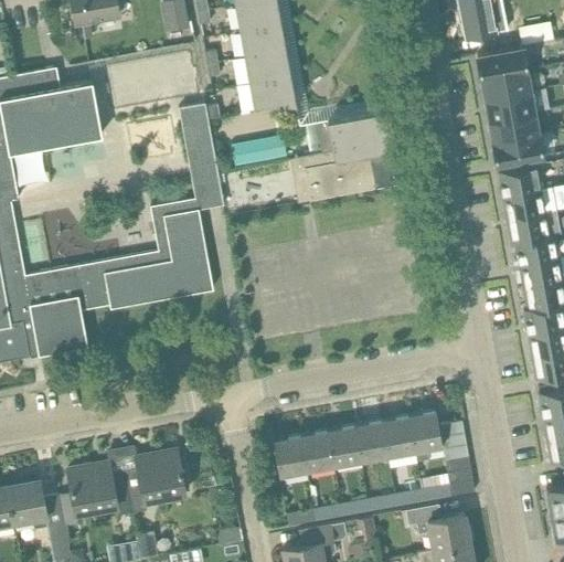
[(77,0),(78,1),(72,2),(76,25),(124,17),(120,0),(77,0)]
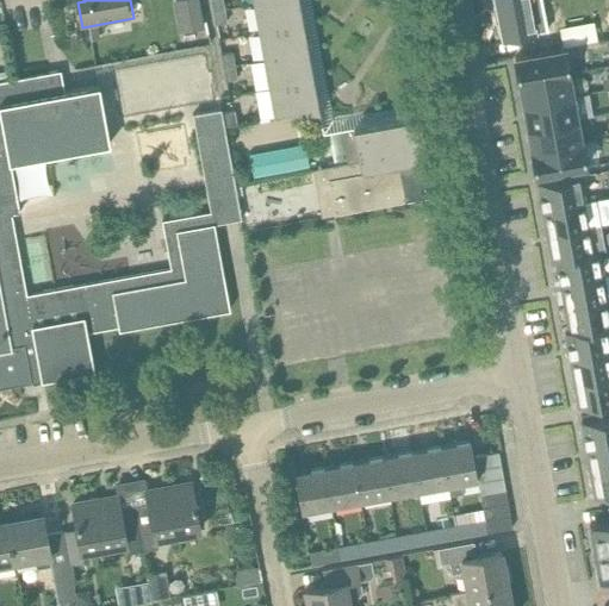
[(205,30),(199,0),(187,0),(173,4),(179,35),(205,30)]
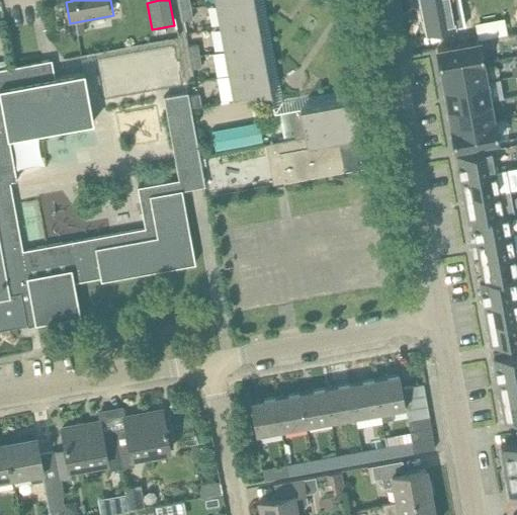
[(184,0),(180,1),(182,12),(191,10),(189,0),(184,0)]
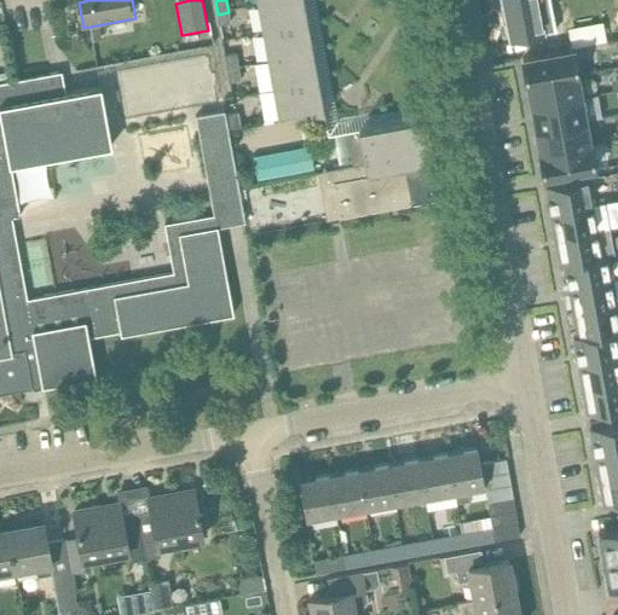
[(296,0),(259,7),(264,35),(310,27),(304,0),(296,0)]
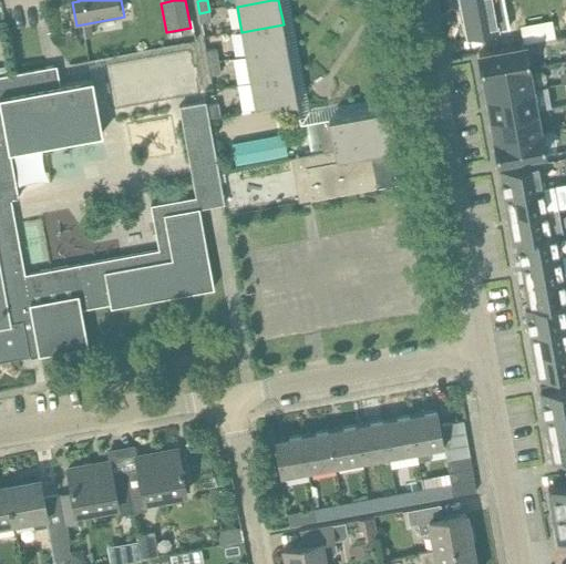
[(461,0),(469,39),(491,36),(498,33),(496,22),(507,20),(503,0),(461,0)]
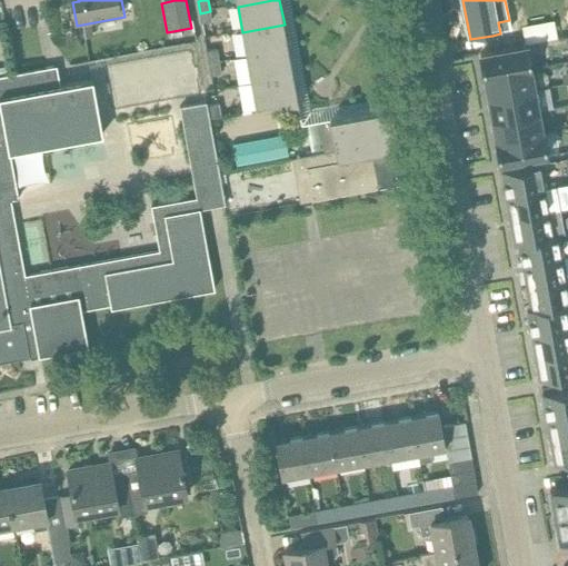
[(210,11),(200,13),(202,26),(212,23),(210,11)]
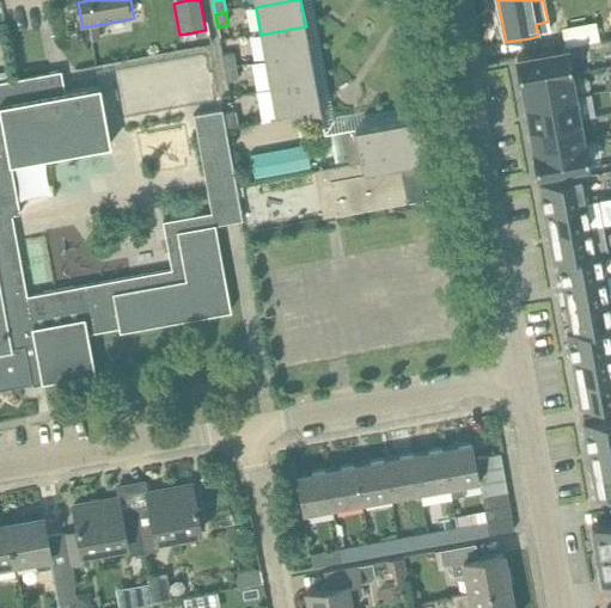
[(311,55),(306,26),(261,35),(267,63),(311,55)]
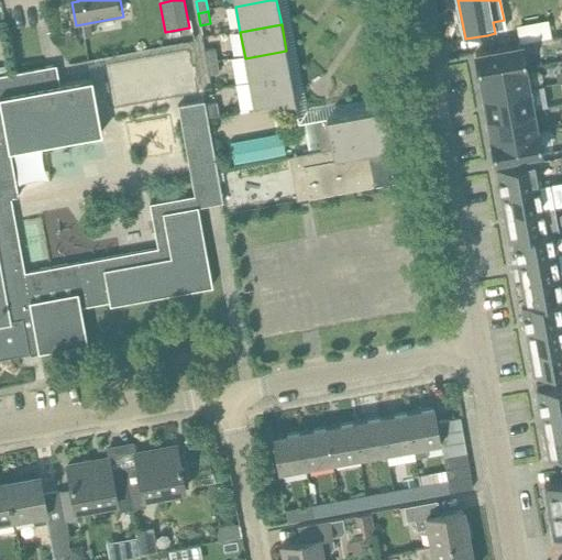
[(476,56),(480,78),(526,69),(521,47),(476,56)]
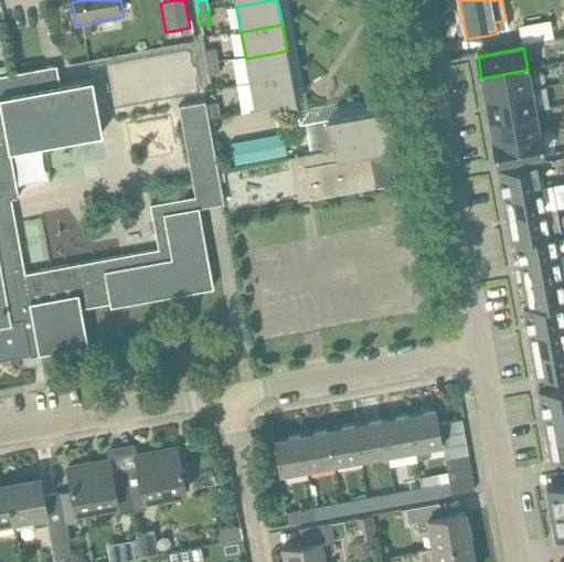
[(209,65),(219,63),(216,51),(206,53),(209,65)]
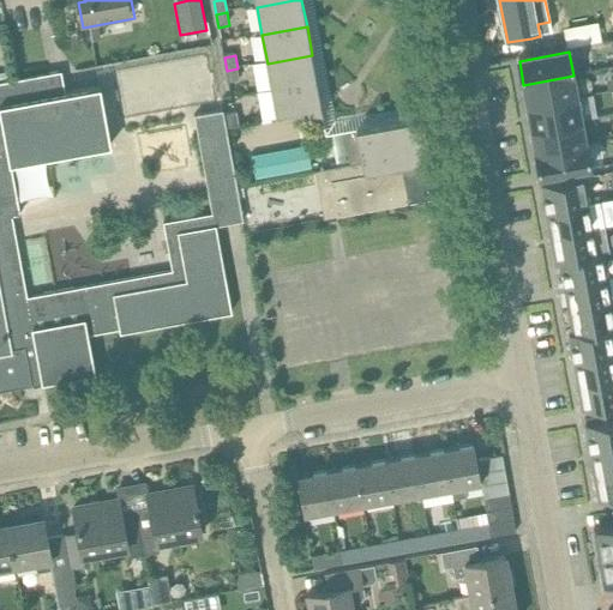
[(317,84),(312,55),(268,64),(272,92),(317,84)]
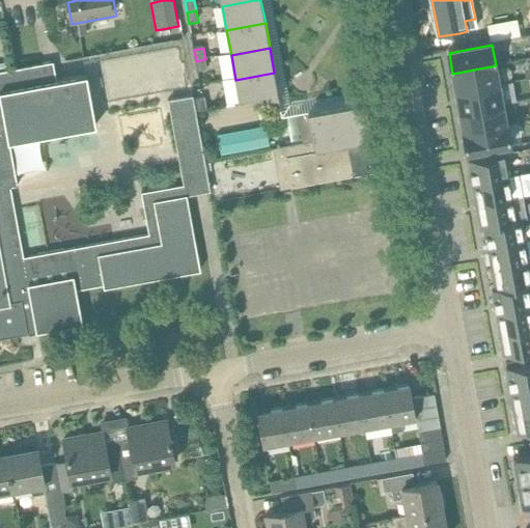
[(205,59),(196,61),(198,73),(207,72),(205,59)]
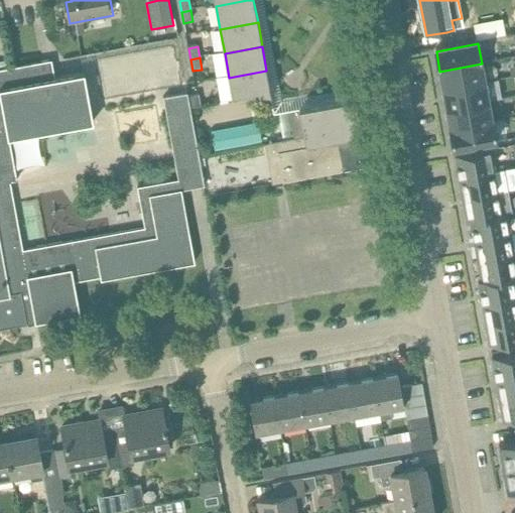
[(0,330),(17,328),(27,326),(26,324),(35,322),(36,324),(37,324),(37,322),(79,314),(79,316),(81,315),(74,282),(101,277),(102,282),(103,281),(103,280),(194,264),(194,265),(196,265),(184,204),(182,193),(190,190),(197,189),(204,188),(206,187),(191,109),(189,98),(187,98),(187,96),(166,99),(177,162),(180,182),(139,189),(146,232),(112,237),(48,248),(22,252),(10,182),(17,181),(15,173),(9,141),(13,140),(34,137),(46,135),(94,127),(89,95),(85,75),(55,80),(52,62),(41,65),(12,70),(0,72),(0,330)]
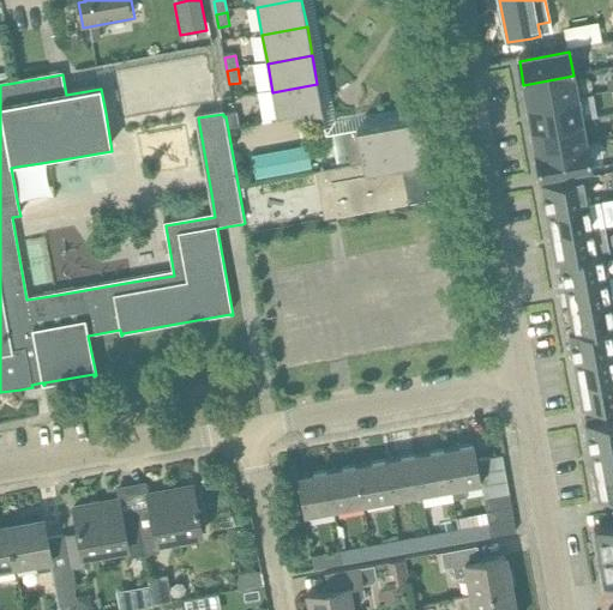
[(523,85),(528,108),(578,100),(574,76),(523,85)]
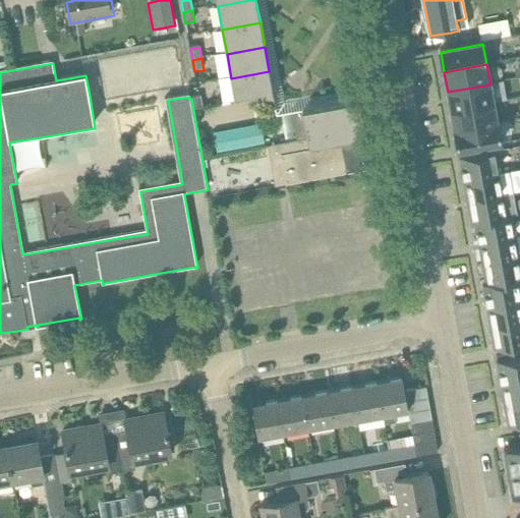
[(274,96),(269,71),(231,78),(235,103),(274,96)]
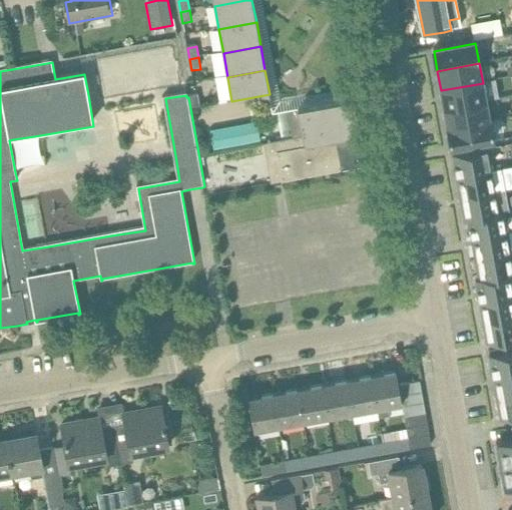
[(445,110),(486,103),(483,83),(441,90),(445,110)]
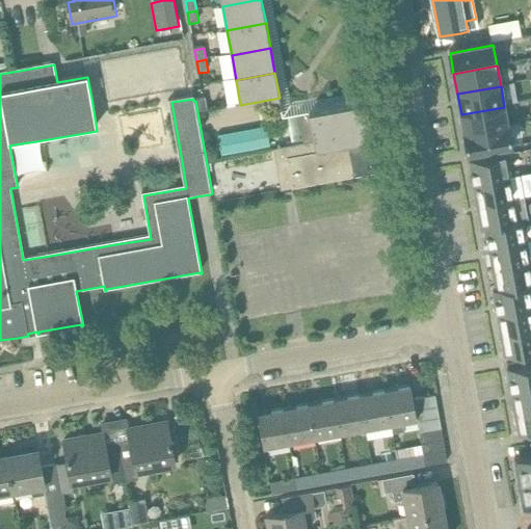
[(195,101),(197,112),(207,111),(205,99),(195,101)]
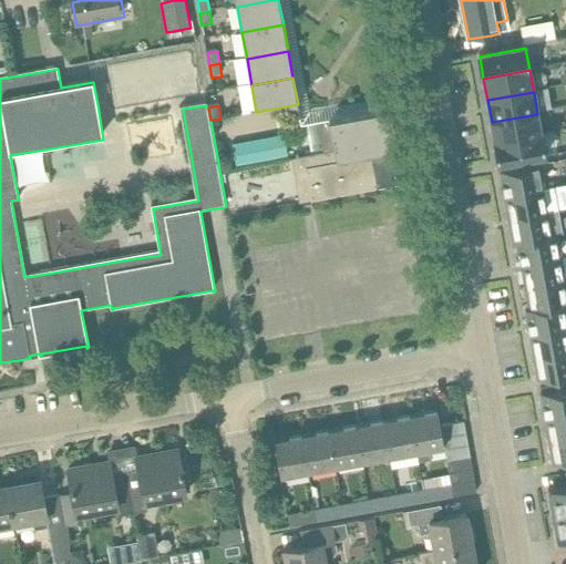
[(369,157),(400,152),(392,110),(361,115),(369,157)]
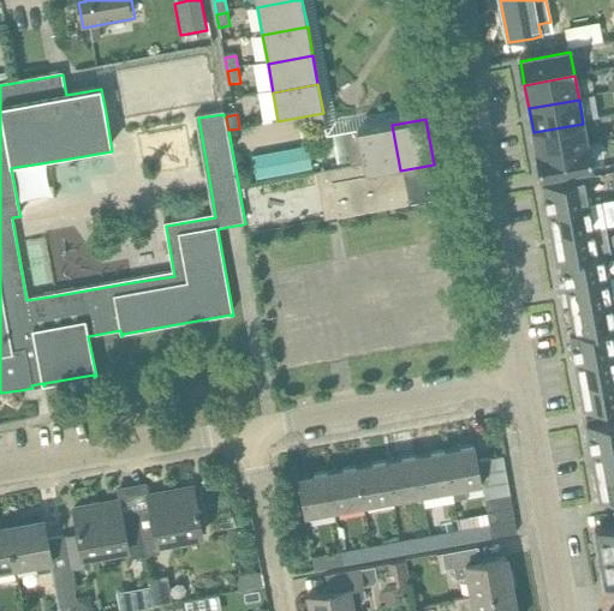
[(534,132),(537,156),(588,148),(583,124),(534,132)]
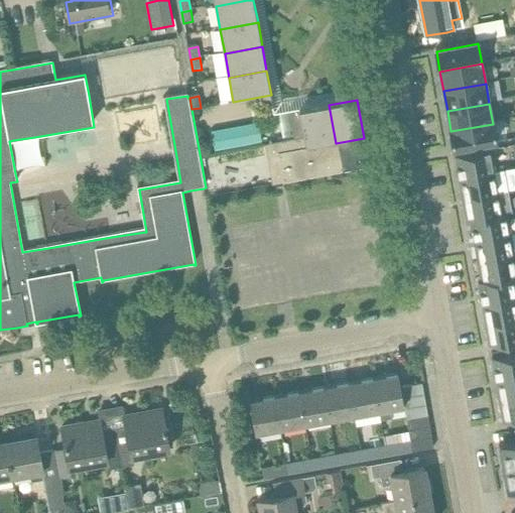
[(299,110),(306,148),(336,143),(329,105),(299,110)]
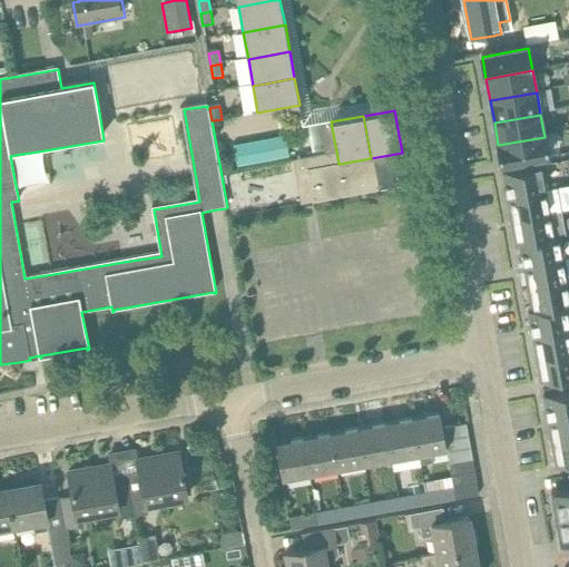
[(313,169),(339,164),(331,121),(319,124),(325,155),(311,158),(313,169)]
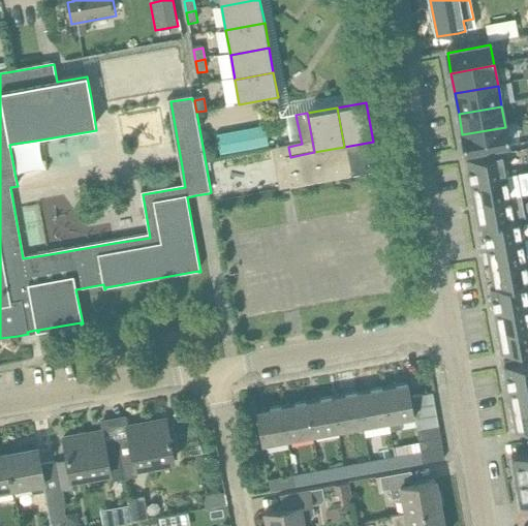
[(219,136),(222,155),(271,146),(267,126),(219,136)]
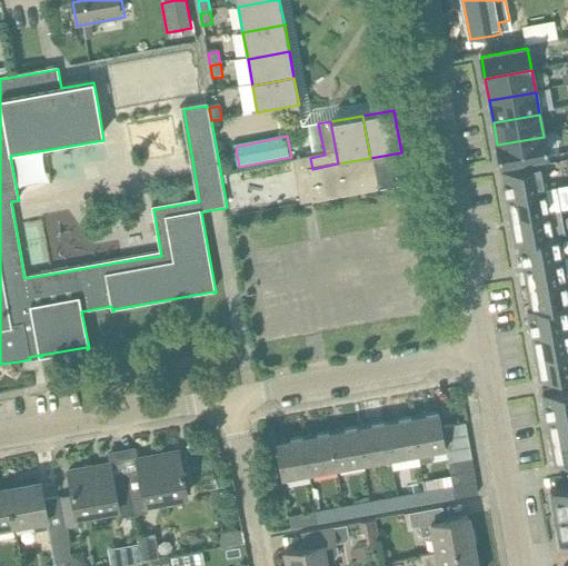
[(544,137),(497,145),(501,167),(547,159),(544,137)]
